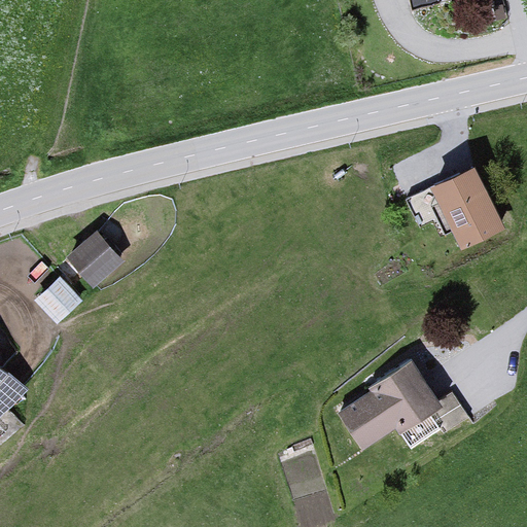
[(504,229),(476,166),(431,185),(460,249),(504,229)]
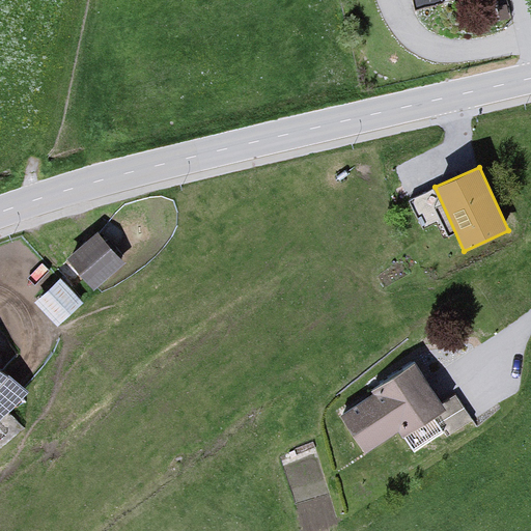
[(124,261),(98,229),(64,257),(92,289),(124,261)]
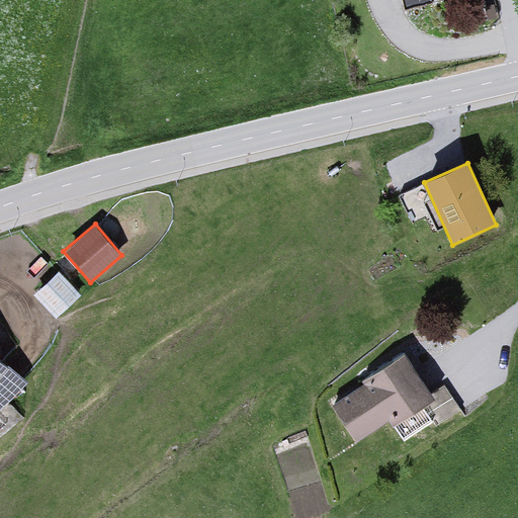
[(81,293),(59,270),(32,294),(55,318),(81,293)]
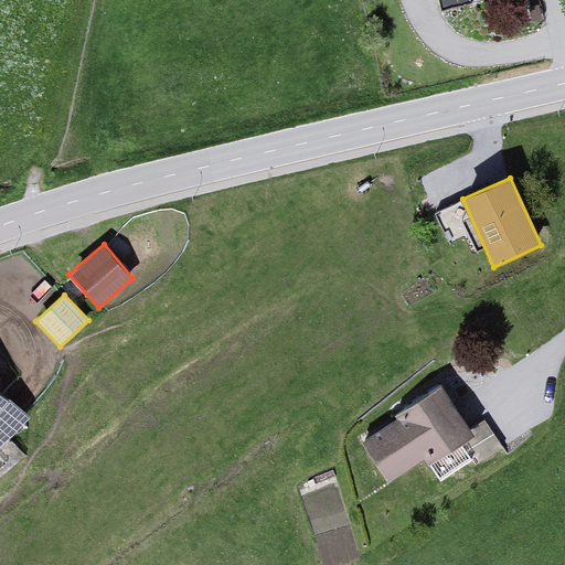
[(470,432),(441,385),(359,437),(387,483),(470,432)]
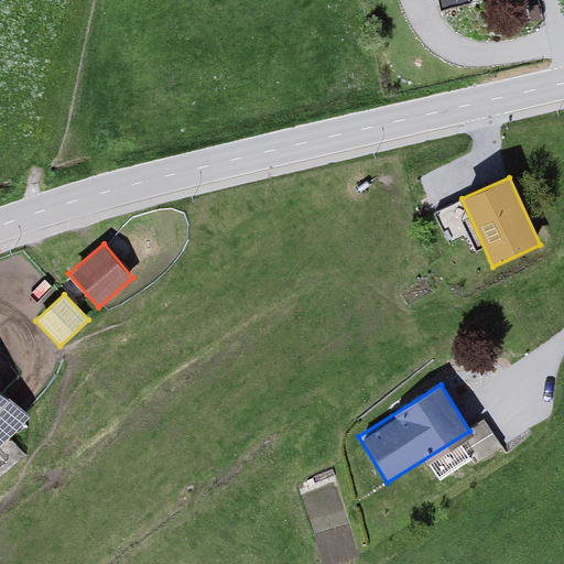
[(0,447),(30,416),(0,388),(0,447)]
